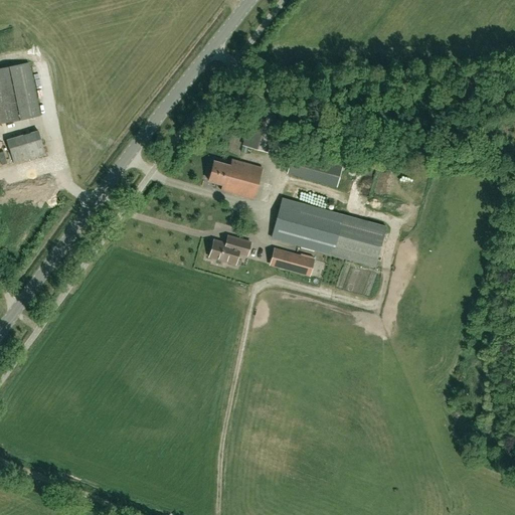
[(0,68),(0,123),(39,116),(28,63),(0,68)]
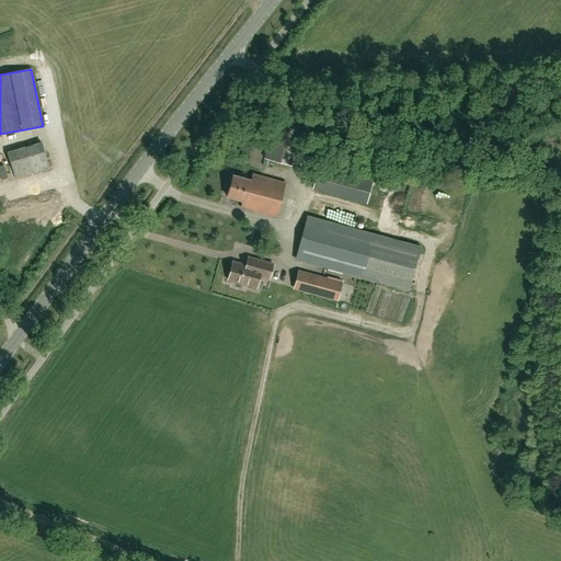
[(279,104),(265,158),(290,165),(306,112),(279,104)]
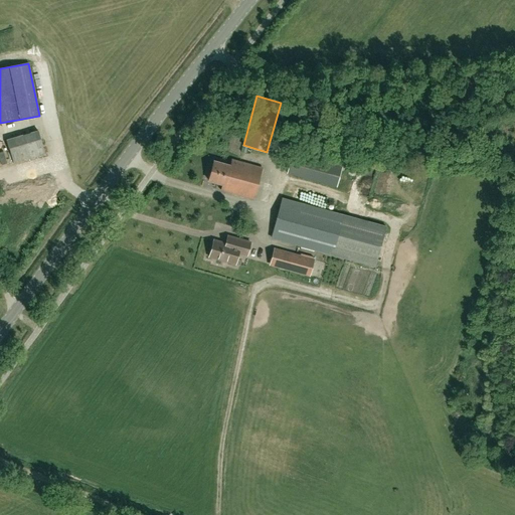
[(6,140),(13,163),(44,155),(37,131),(6,140)]
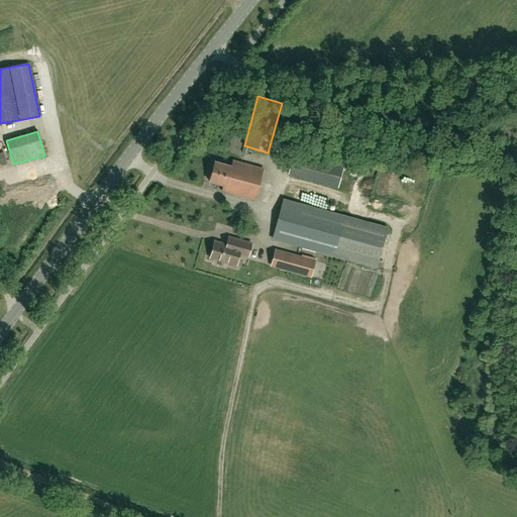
[(294,150),(288,174),(337,188),(344,164),(294,150)]
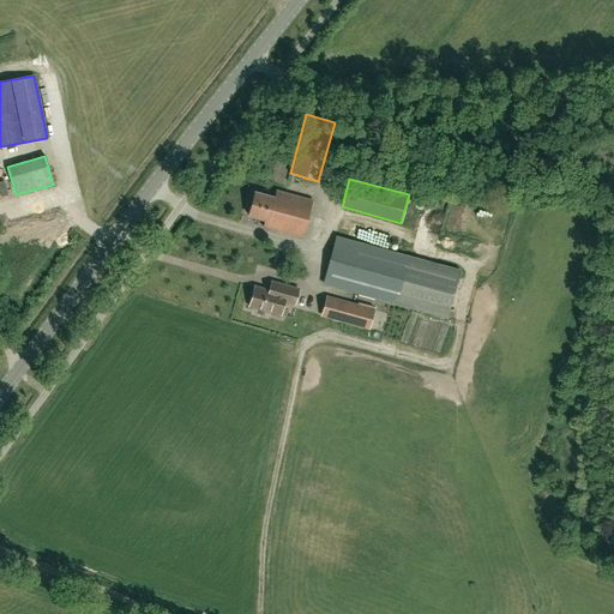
[(34,206),(52,198),(47,190),(30,198),(34,206)]
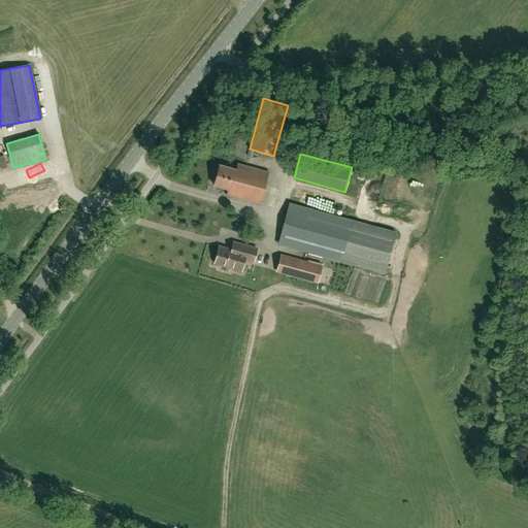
[(219,165),(213,185),(228,189),(227,195),(260,204),(269,173),(237,164),(236,170),(219,165)]
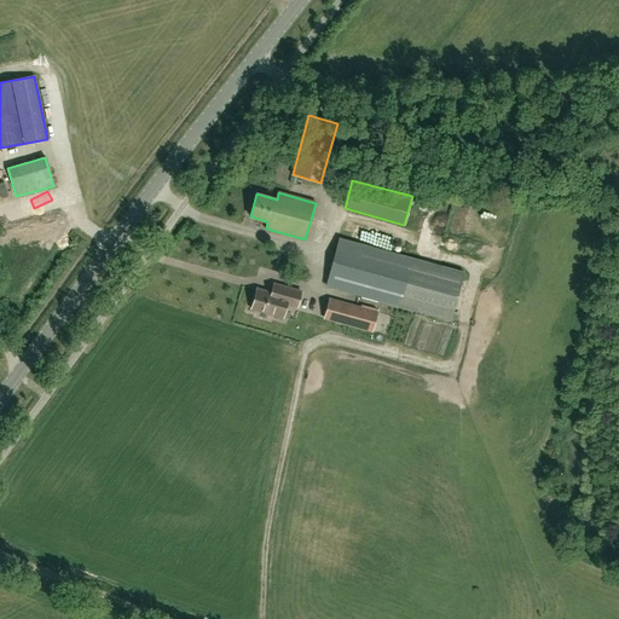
[(0,231),(0,241),(0,242),(15,238),(11,229),(0,231)]
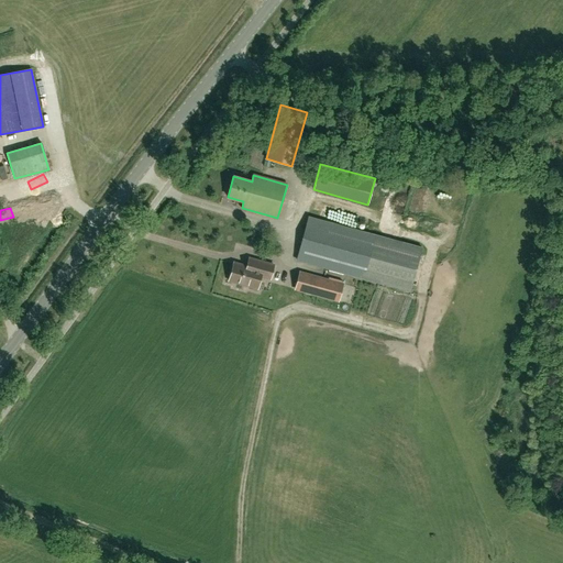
[(308,217),(297,260),(409,291),(421,249),(308,217)]
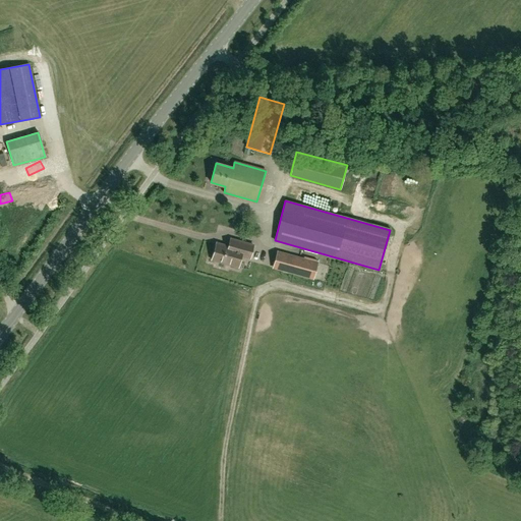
[(230,239),(228,247),(216,243),(212,261),(238,268),(241,256),(249,258),(252,245),(230,239)]
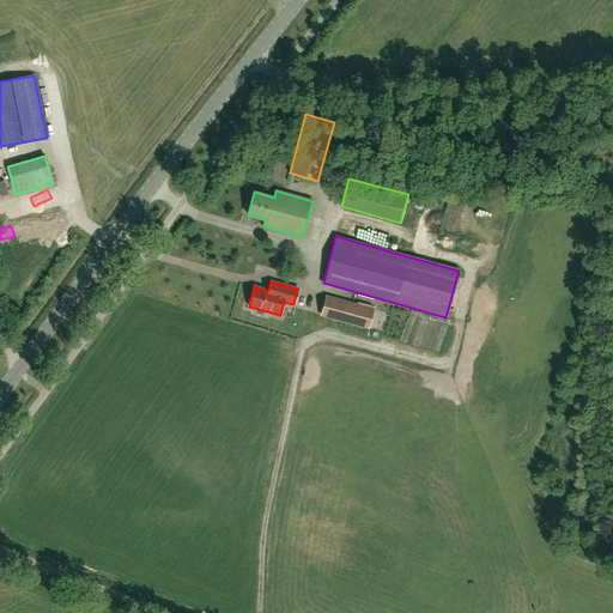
[(320,316),(369,329),(375,308),(326,295),(320,316)]
